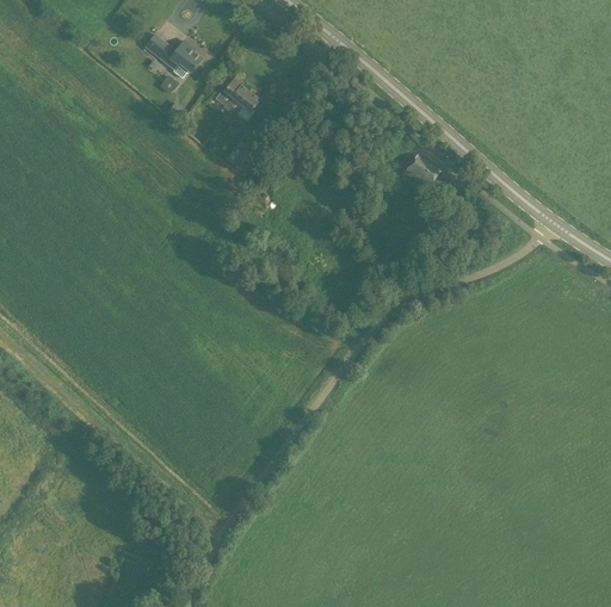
[(184,38),(176,49),(168,43),(154,32),(144,44),(159,55),(173,67),(178,62),(190,70),(202,56),(192,49),(195,47),(184,38)]
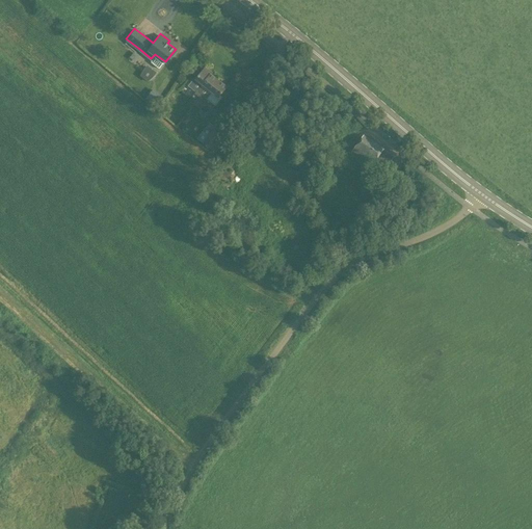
[(145,64),(142,69),(139,75),(147,80),(152,77),(155,72),(145,64)]
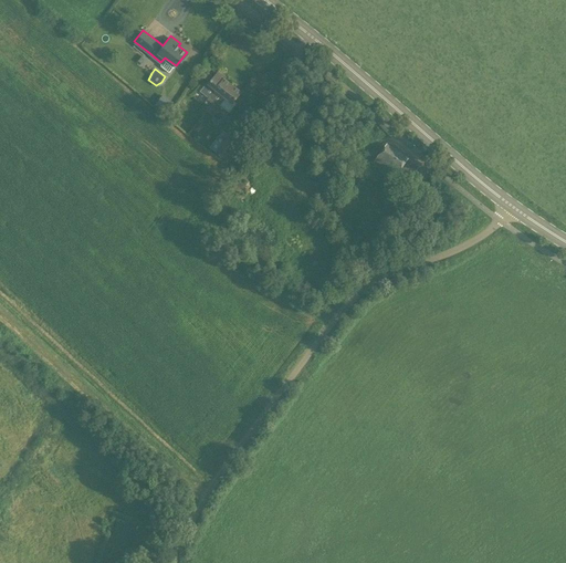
[(220,103),(219,103),(223,96),(232,103),(241,91),(216,72),(207,83),(208,83),(202,90),(209,95),(205,101),(215,108),(220,103)]
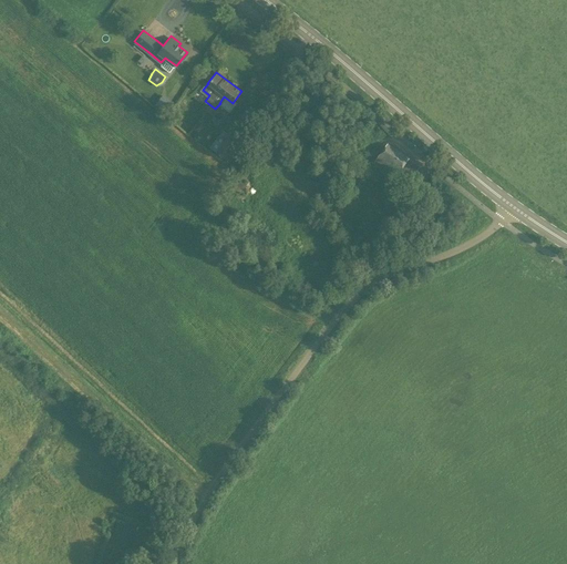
[(173,101),(163,93),(155,103),(165,111),(173,101)]
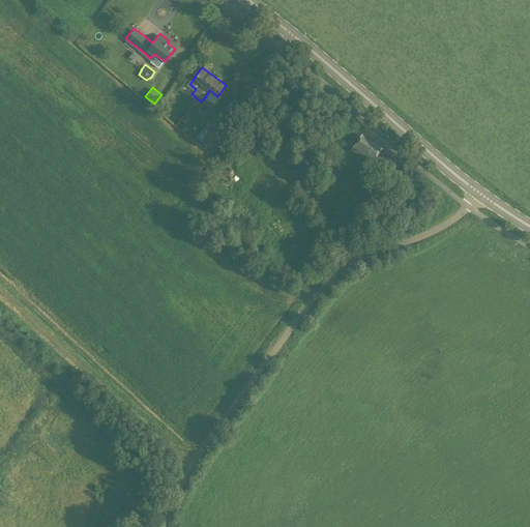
[(211,127),(201,140),(213,150),(227,133),(216,125),(213,128),(211,127)]
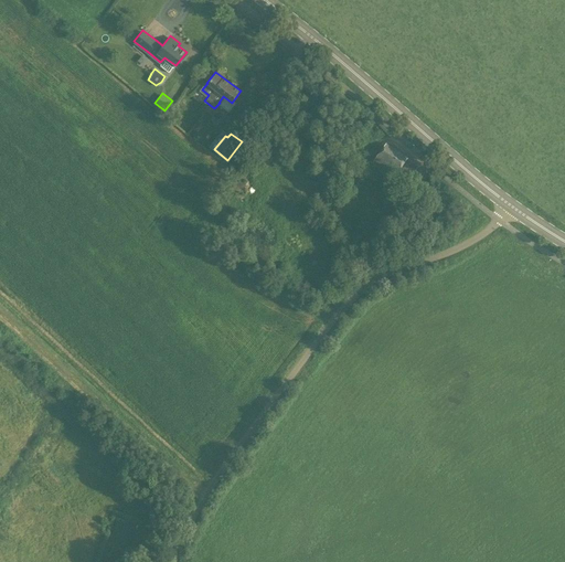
[(398,167),(409,175),(417,163),(405,156),(385,141),(371,161),(385,170),(384,172),(391,178),(398,167)]
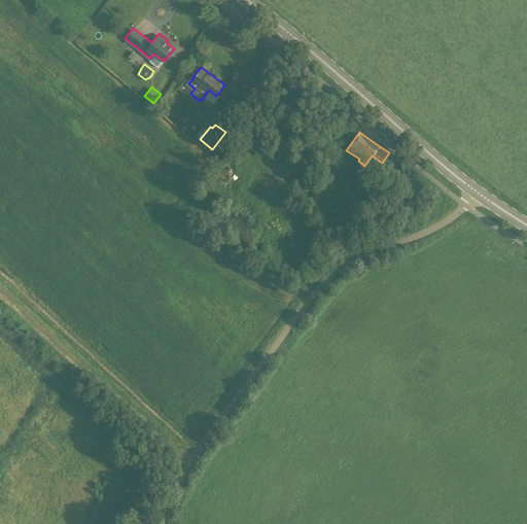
[(309,180),(314,173),(306,167),(300,174),(309,180)]
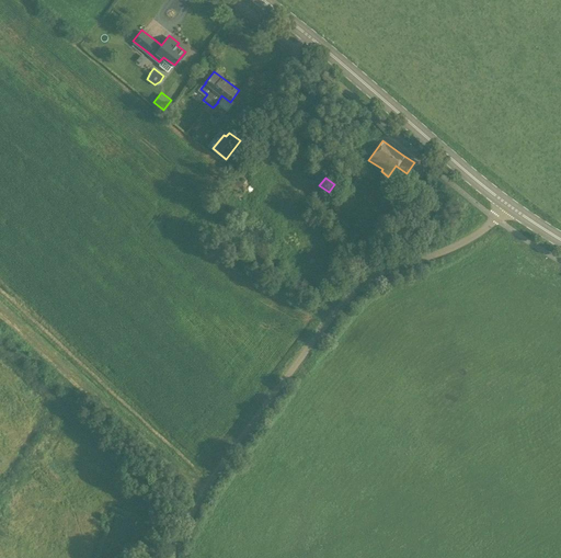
[(330,207),(334,211),(339,205),(334,201),(330,207)]
